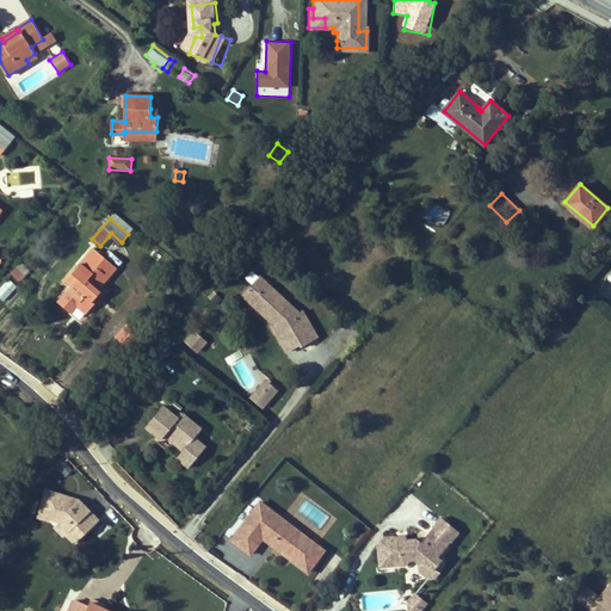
[(122,242),(111,233),(109,236),(119,245),(122,242)]
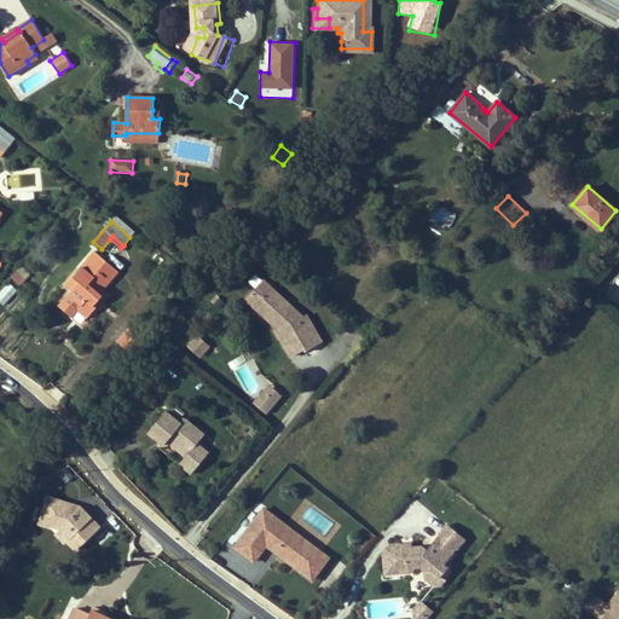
[(94,252),(67,285),(71,290),(68,294),(80,306),(76,311),(86,318),(96,307),(93,306),(102,295),(99,293),(117,271),(94,252)]
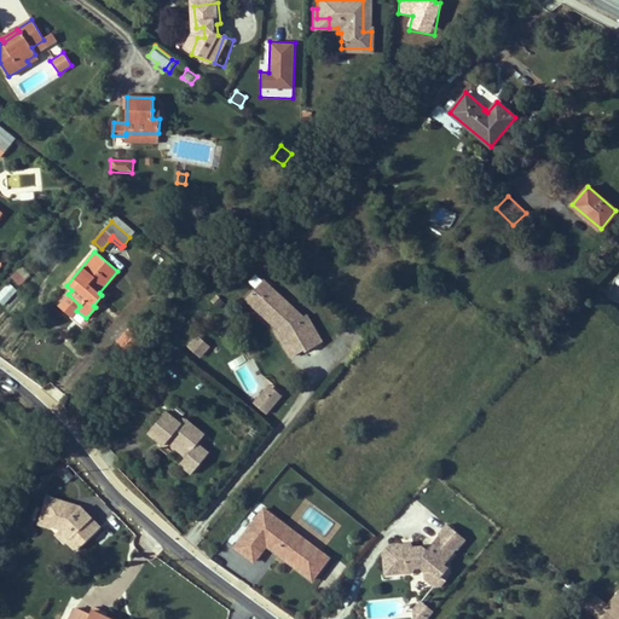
[(10,278),(19,285),(28,276),(19,267),(10,278)]
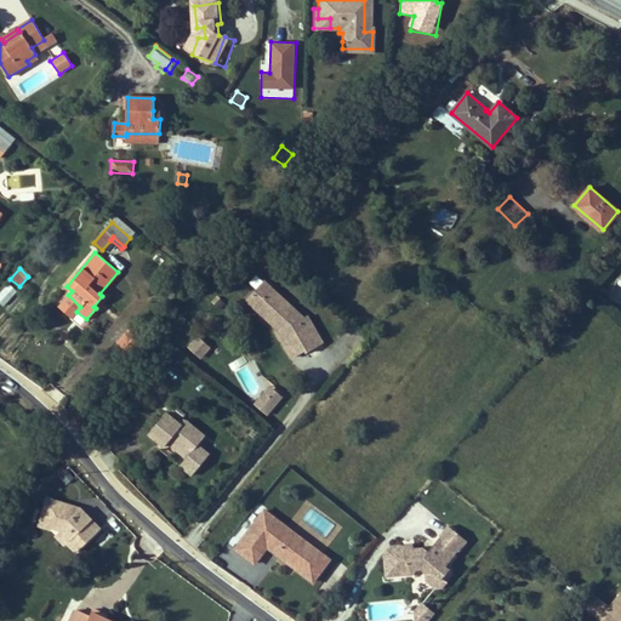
[(0,305),(4,308),(17,291),(7,284),(0,292),(0,305)]
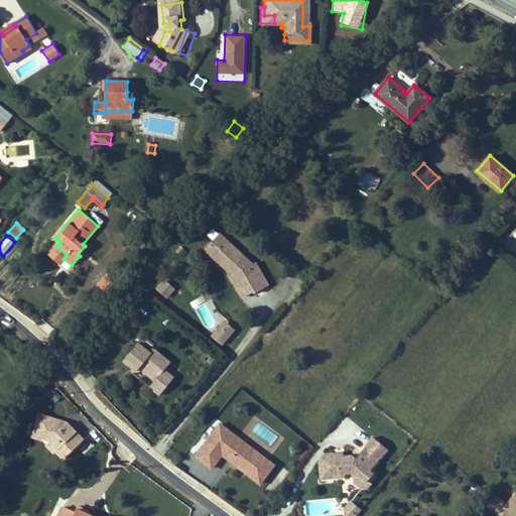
[(223,241),(217,236),(204,253),(209,258),(223,241)]
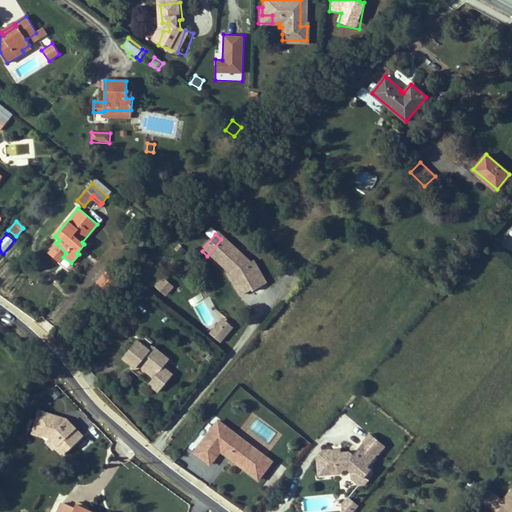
[(249,262),(221,239),(207,256),(230,274),(241,292),(250,286),(251,288),(263,280),(251,261),(249,262)]
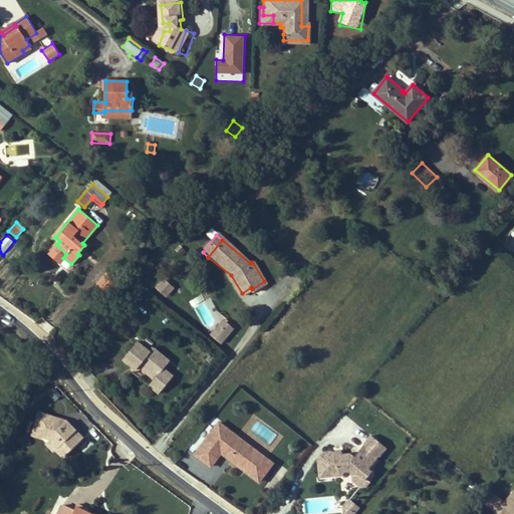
[(63,258),(66,254),(56,244),(53,248),(63,258)]
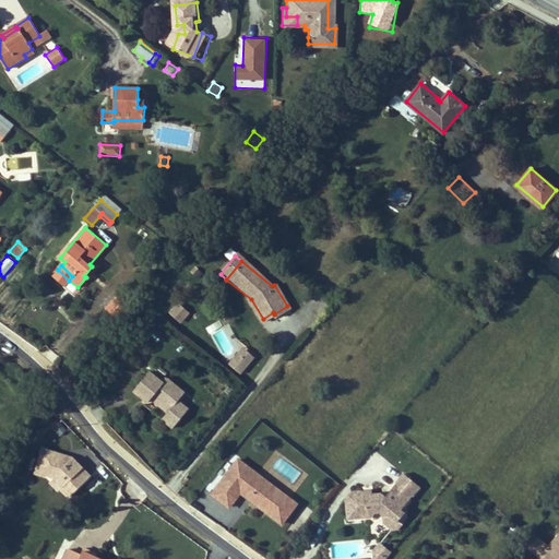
[(92,266),(84,276),(86,277),(95,269),(92,266)]
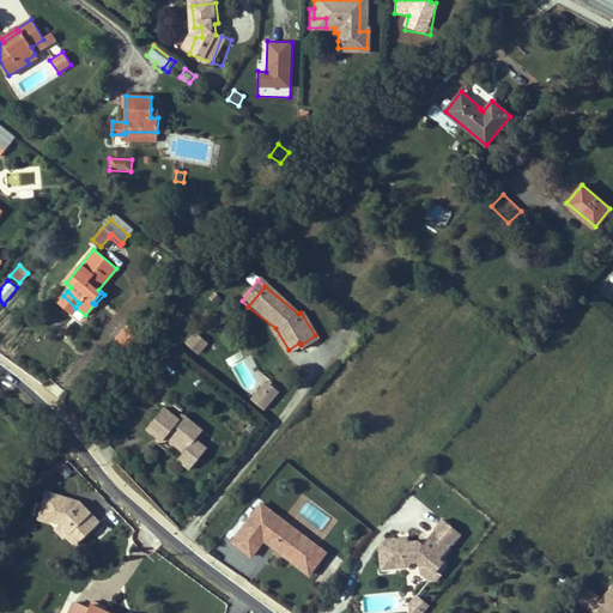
[(128,350),(140,337),(128,327),(117,340),(126,347),(128,350)]
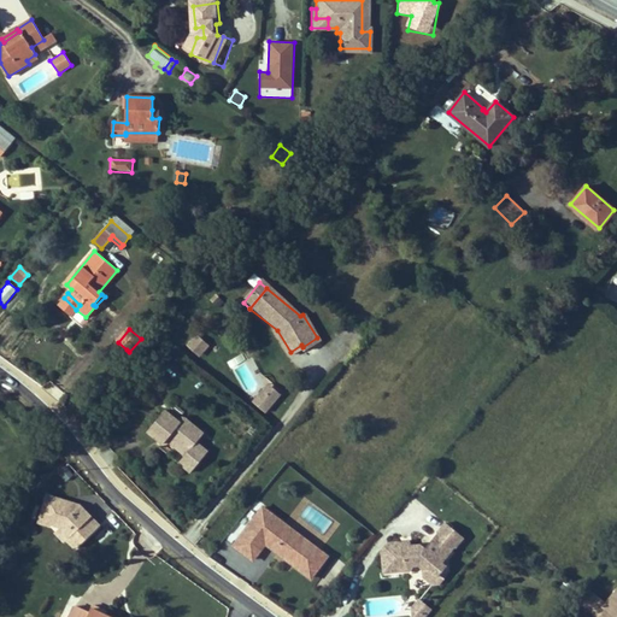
[(207,345),(195,335),(188,345),(199,354),(207,345)]
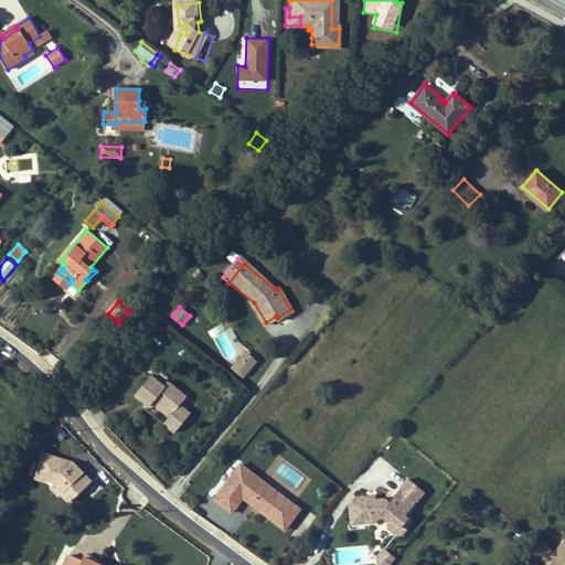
[(244,352),(231,369),(244,380),(258,363),(244,352)]
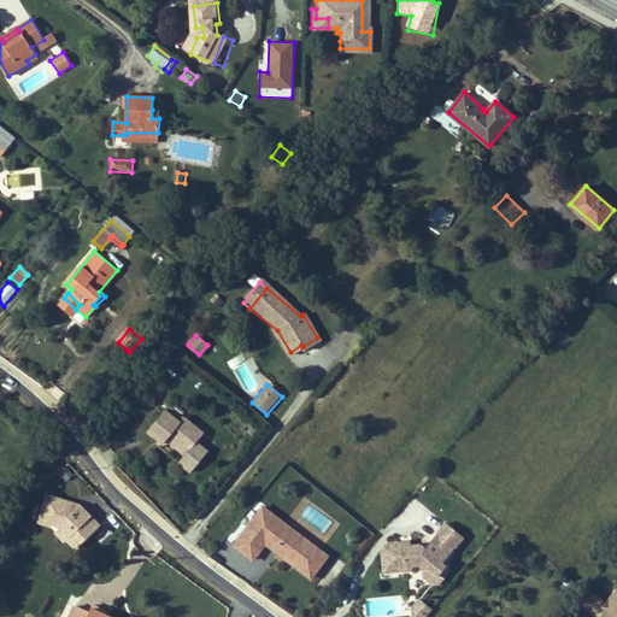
[(147,434),(163,446),(170,438),(188,453),(180,463),(192,472),(209,452),(198,442),(205,434),(186,418),(180,424),(165,412),(147,434)]
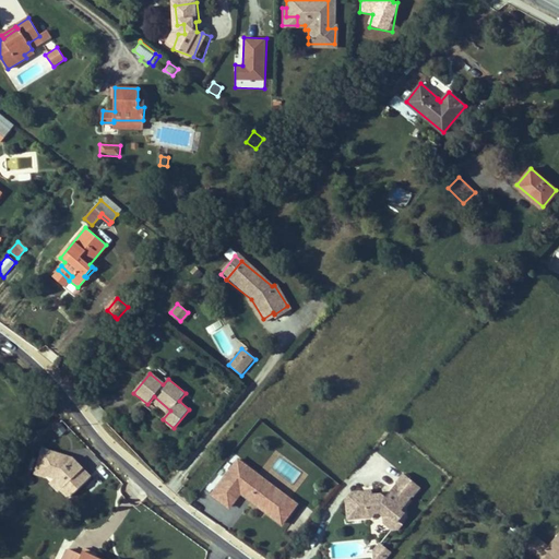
[(147,404),(146,405),(163,419),(170,411),(154,396),(147,404)]
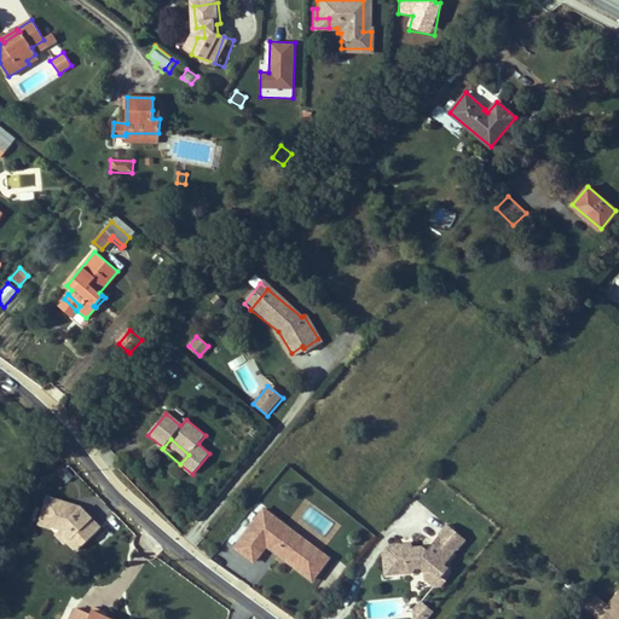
[(98,514),(44,498),(35,526),(56,532),(52,545),(86,555),(98,514)]
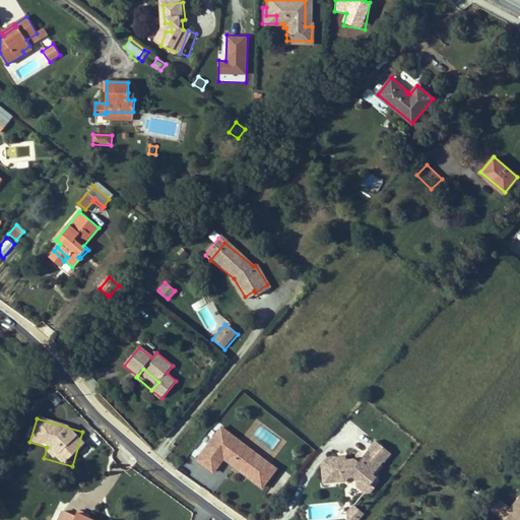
[(224,463),(263,491),(278,468),(218,427),(195,462),(215,476),(224,463)]
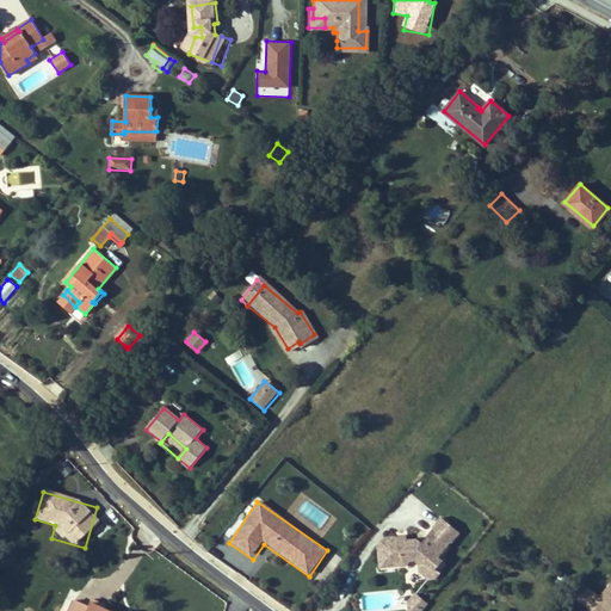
[(110,529),(119,518),(110,508),(99,519),(110,529)]
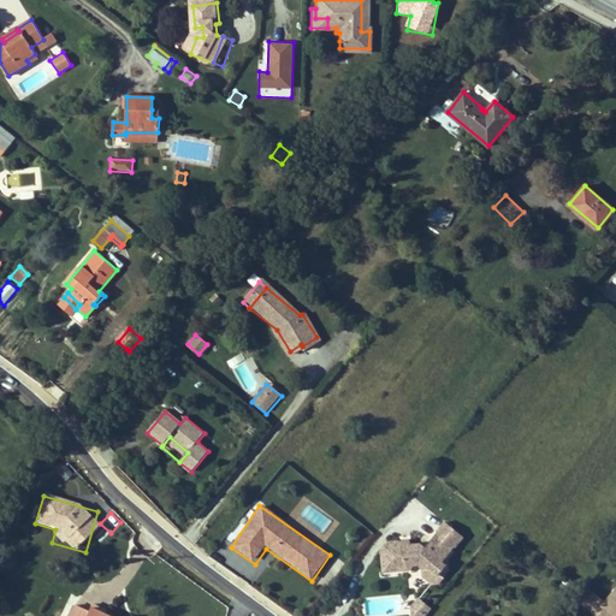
[(383,543),(383,564),(408,564),(413,561),(420,561),(424,564),(430,564),(439,573),(440,572),(446,564),(443,561),(456,545),(439,529),(426,545),(421,542),(412,542),(403,542),(403,537),(390,537),(383,543)]
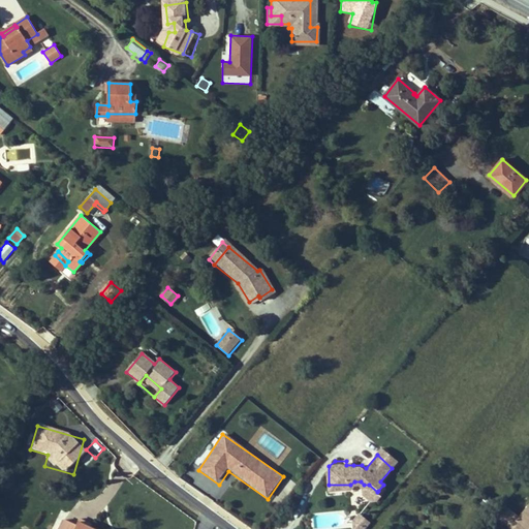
[(369,485),(364,485),(364,492),(372,498),(379,498),(382,494),(378,491),(377,492),(369,485)]
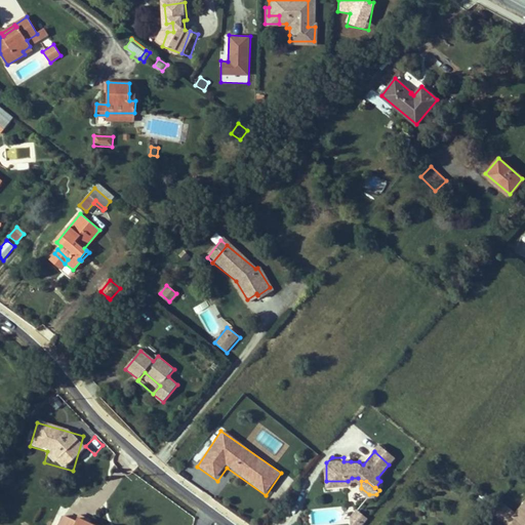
[(524,524),(524,501),(518,512),(511,506),(501,517),(511,524),(524,524)]
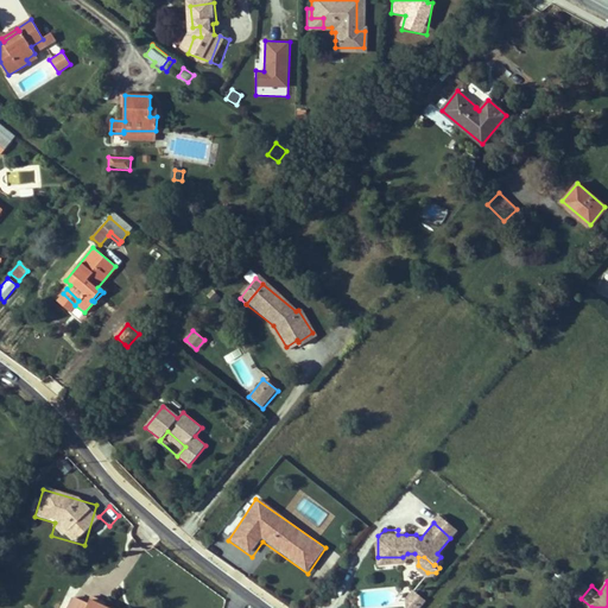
[(409,597),(409,607),(419,607),(428,600),(415,589),(409,597)]
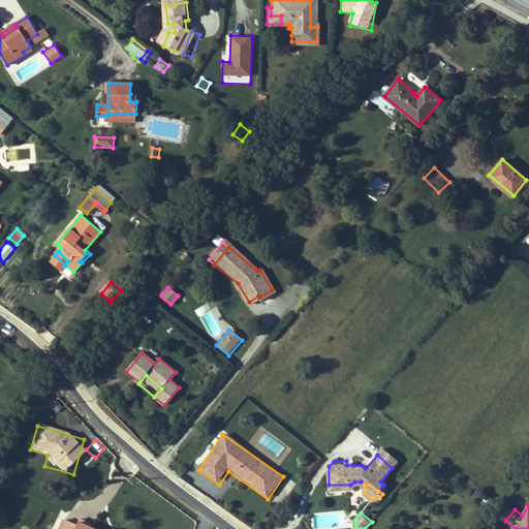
[(74,528),(96,528),(90,526),(91,524),(80,519),(74,528)]
